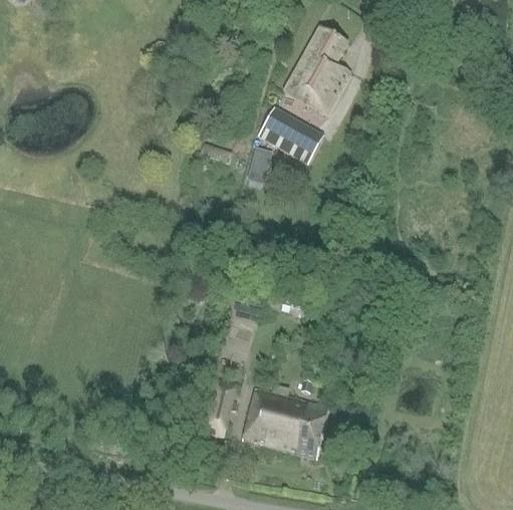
[(326,114),(349,71),(336,64),(346,45),(317,28),(282,90),(326,114)]
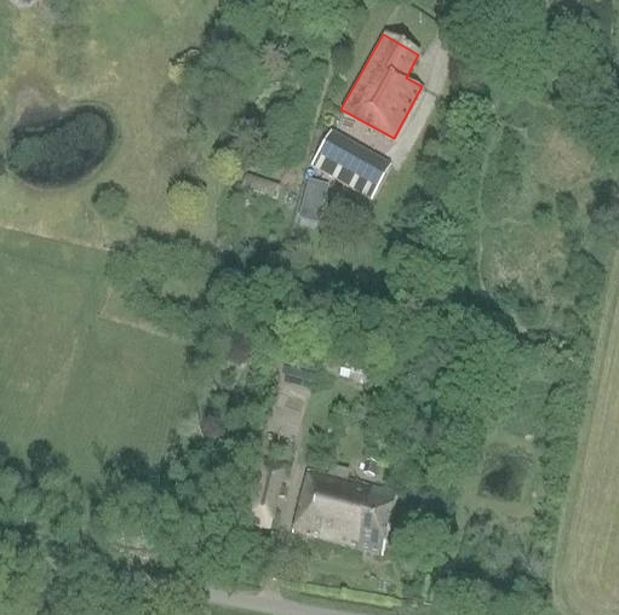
[(331,130),(311,164),(371,197),(390,162),(331,130)]
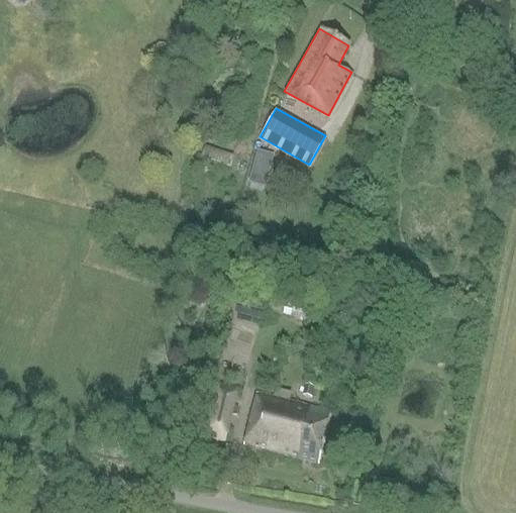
[(256,148),(251,165),(261,167),(265,150),(256,148)]
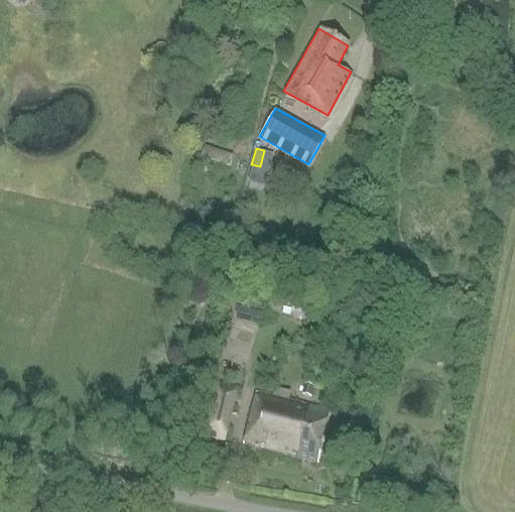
[(198,431),(225,437),(238,383),(211,376),(198,431)]
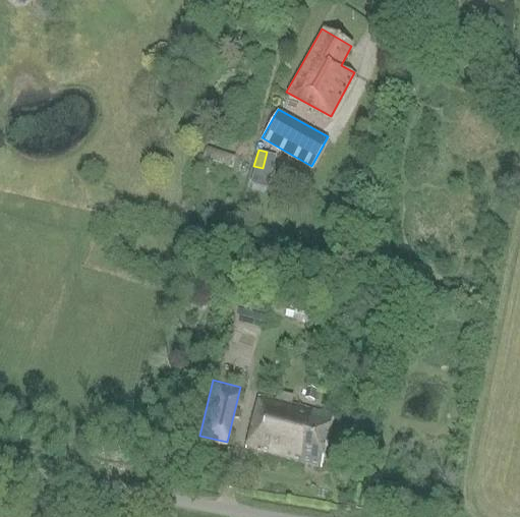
[(306,384),(304,394),(314,397),(316,387),(306,384)]
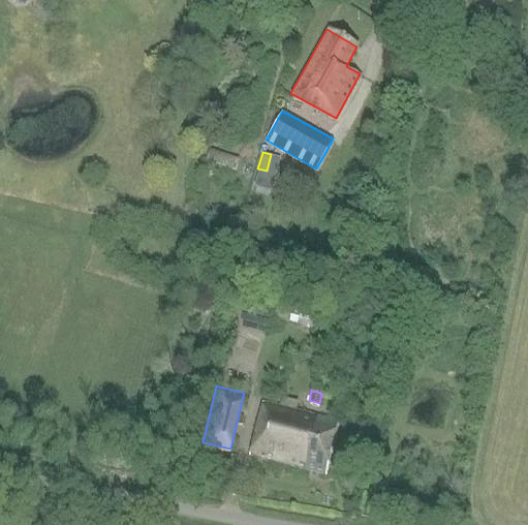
[(262,402),(251,456),(324,471),(336,418),(262,402)]
